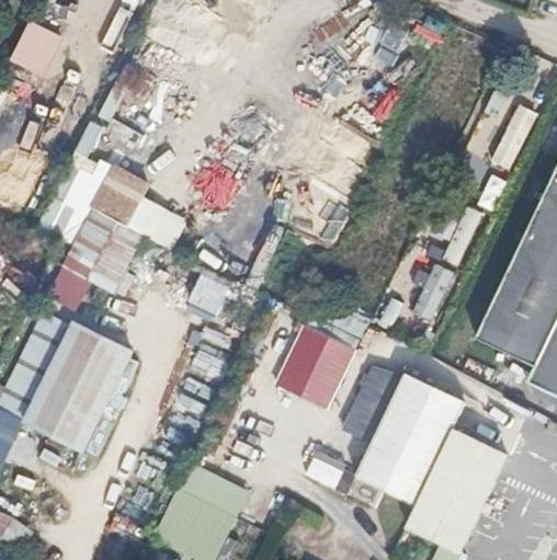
[(27,19),(10,59),(52,77),(69,36),(27,19)]
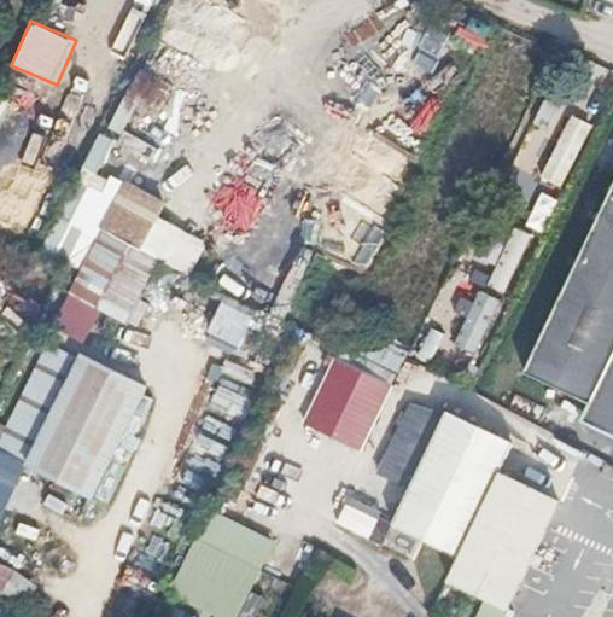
[(159,217),(168,198),(124,179),(56,327),(86,341),(100,310),(130,324),(159,262),(190,275),(206,239),(159,217)]
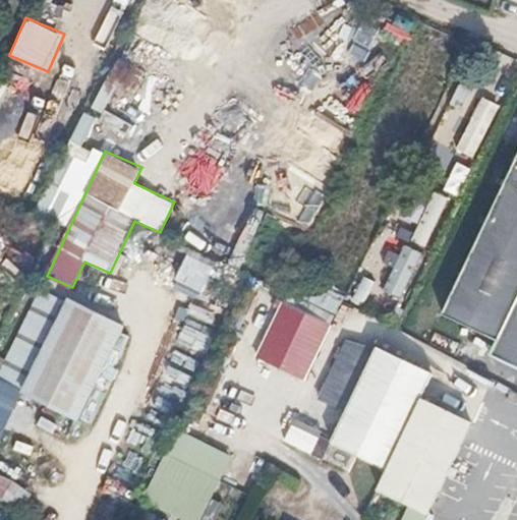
[(516,155),(441,312),(494,338),(486,353),(516,367),(516,155)]
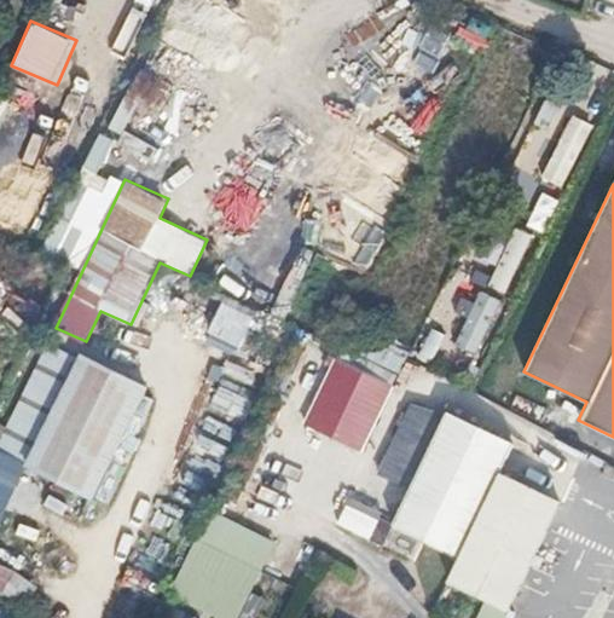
[(513,209),(486,273),(502,281),(529,217),(513,209)]
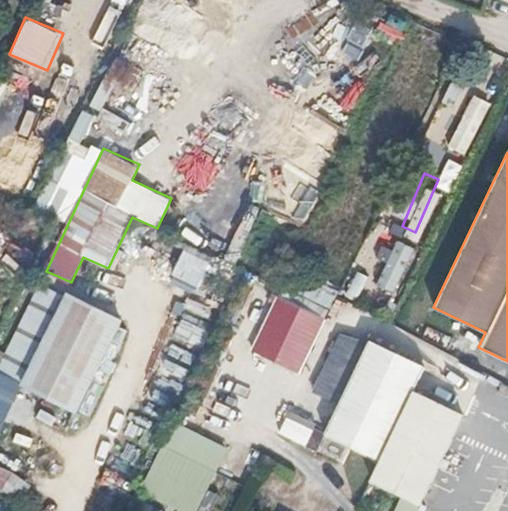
[(251,239),(260,208),(245,204),(235,234),(251,239)]
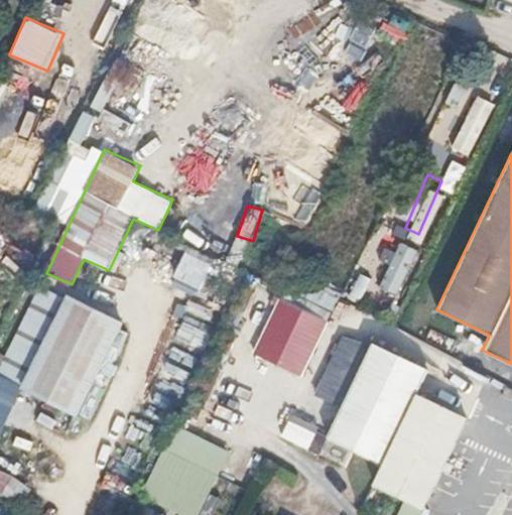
[(393,241),(371,286),(389,295),(411,250),(393,241)]
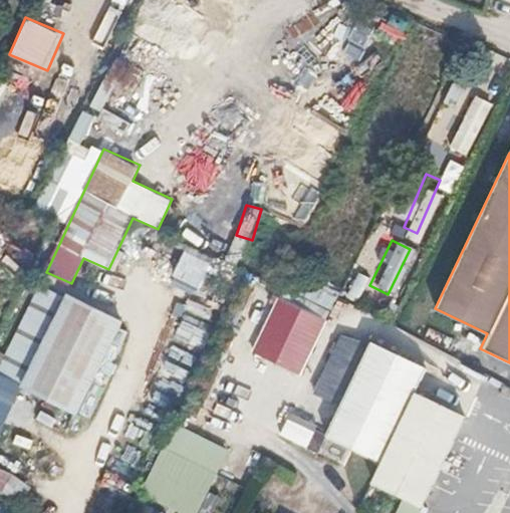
[(359,272),(345,294),(355,300),(369,279),(359,272)]
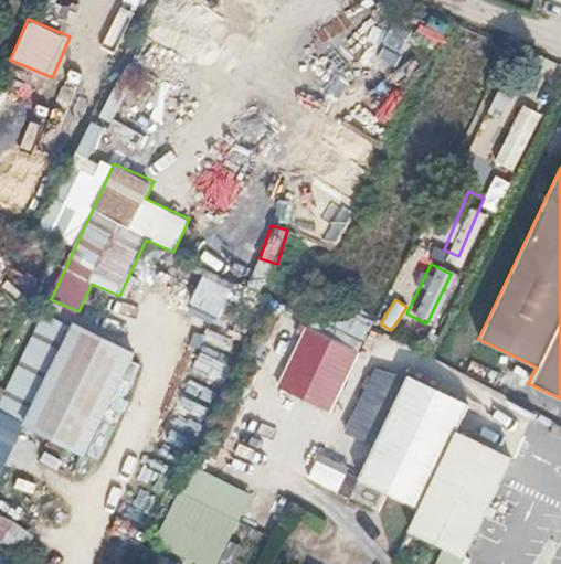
[(361,340),(311,317),(278,390),(329,412),(361,340)]
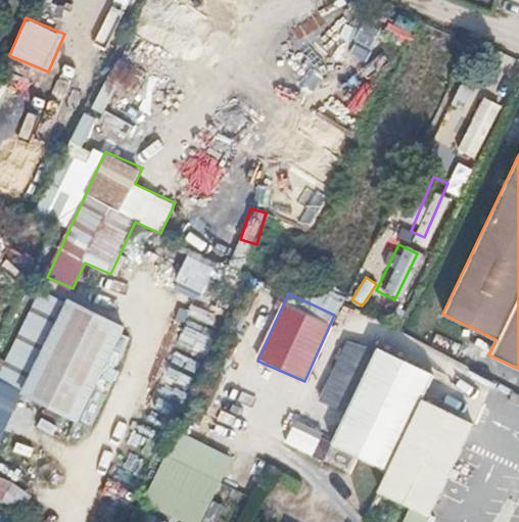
[(33,366),(20,392),(76,418),(84,400),(100,368),(122,325),(65,298),(53,324),(33,366)]
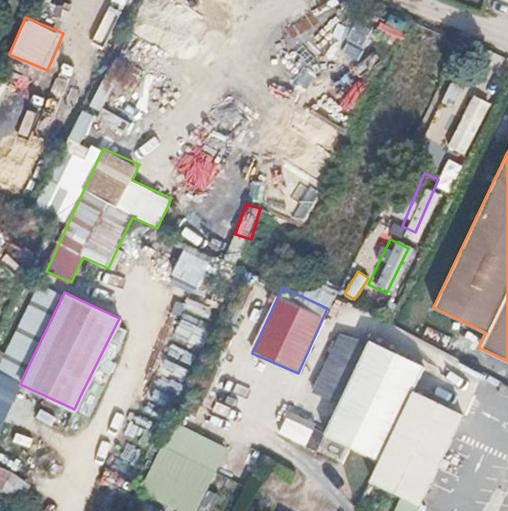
[(5,377),(20,384),(32,358),(52,317),(39,311),(5,377)]
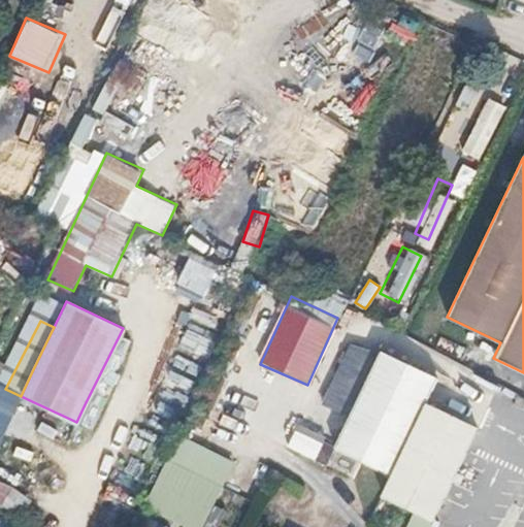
[(332,446),(387,472),(389,472),(402,446),(400,443),(404,433),(421,400),(432,376),(378,352),(332,446)]
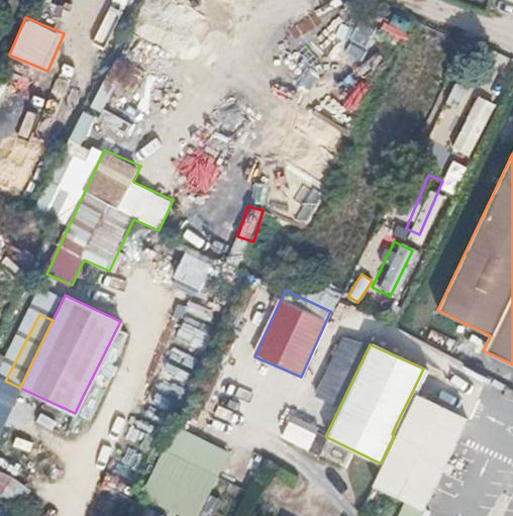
[(512,403),(512,391),(509,389),(502,385),(497,395),(512,403)]
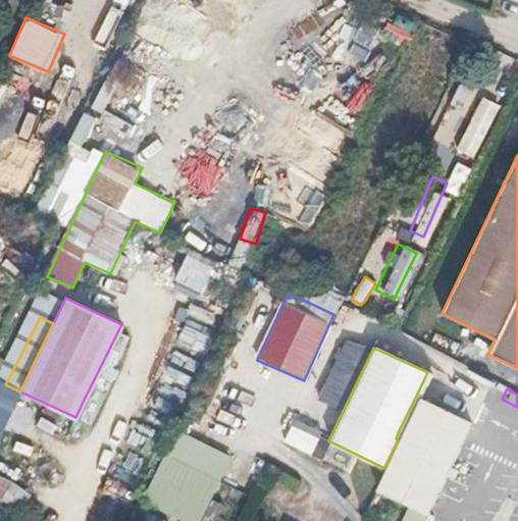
[(382,467),(371,489),(422,514),(427,506),(443,472),(467,421),(416,396),(400,428),(396,438),(398,440),(384,467),(382,467)]
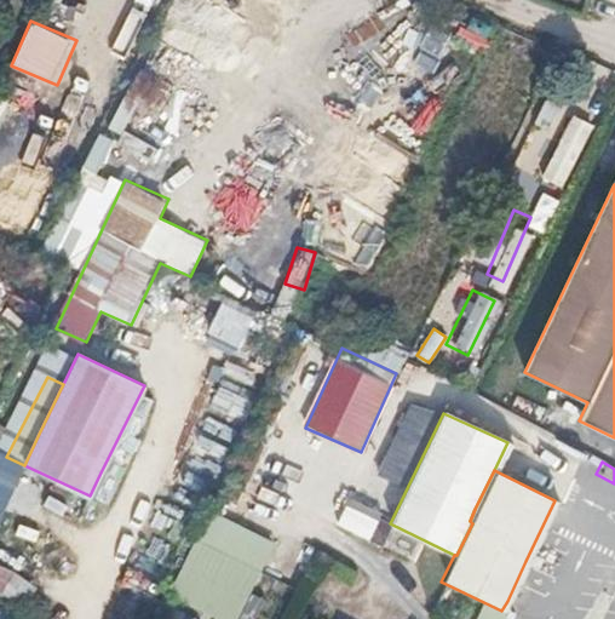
[(379,545),(390,523),(377,517),(378,513),(348,498),(334,525),(379,545)]
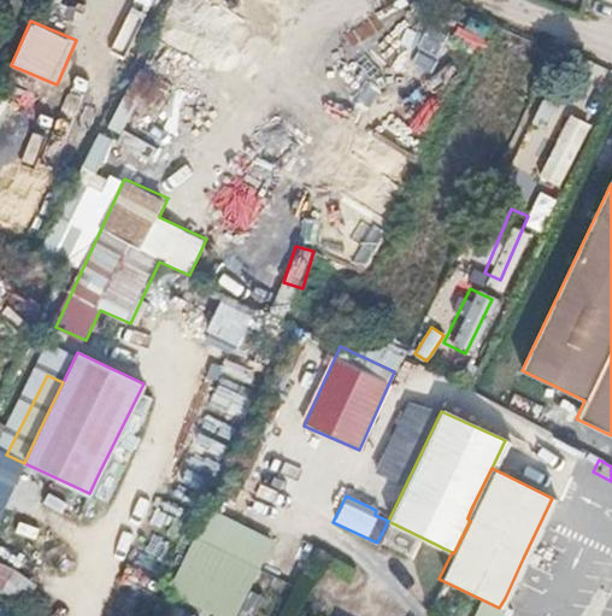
[(207,508),(168,590),(222,615),(258,615),(264,603),(248,596),(275,540),(207,508)]
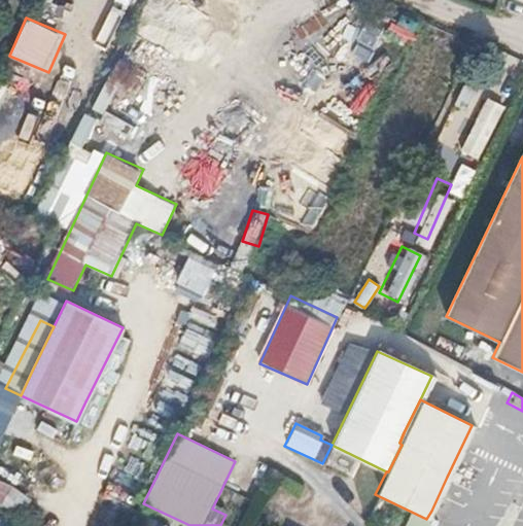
[(0,504),(1,505),(10,484),(0,479),(0,504)]
